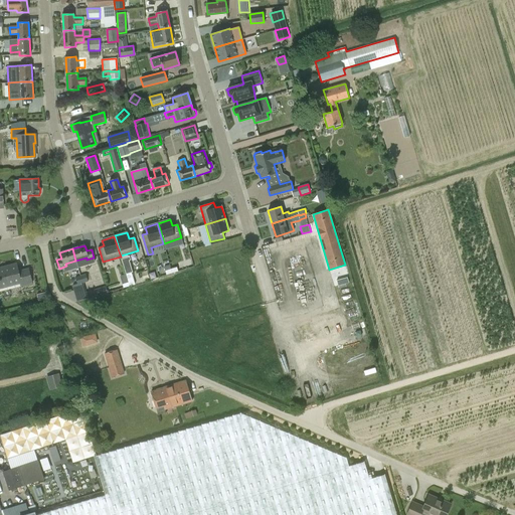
[(129,256),(128,258),(122,260),(121,260),(126,274),(132,272),(129,261),(130,261),(129,256)]
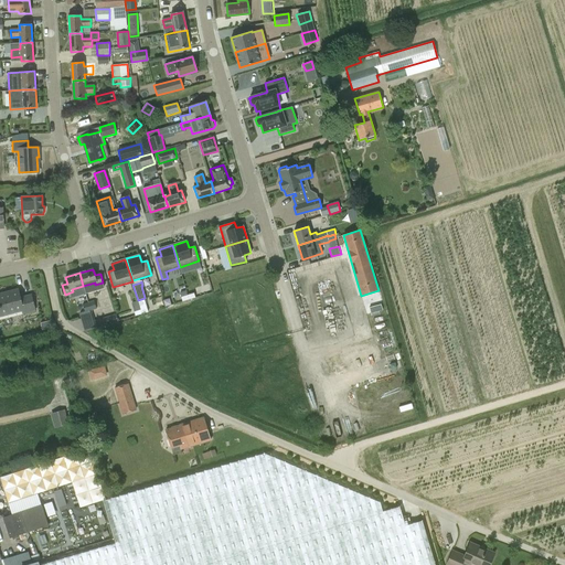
[(0,316),(22,310),(23,313),(34,310),(31,295),(20,298),(18,289),(0,294),(0,316)]
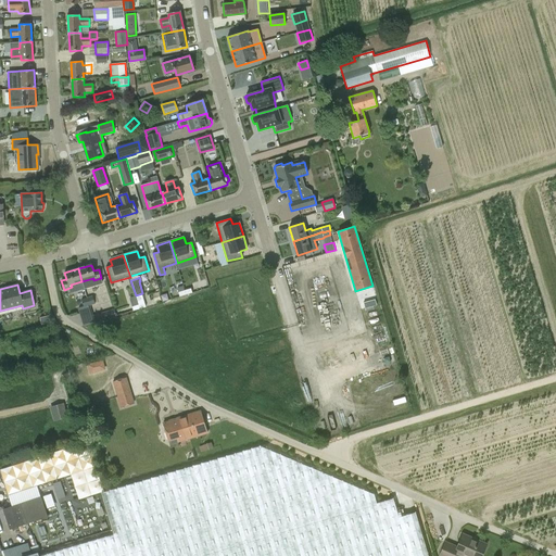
[(138,305),(139,310),(146,307),(142,294),(136,297),(138,305)]
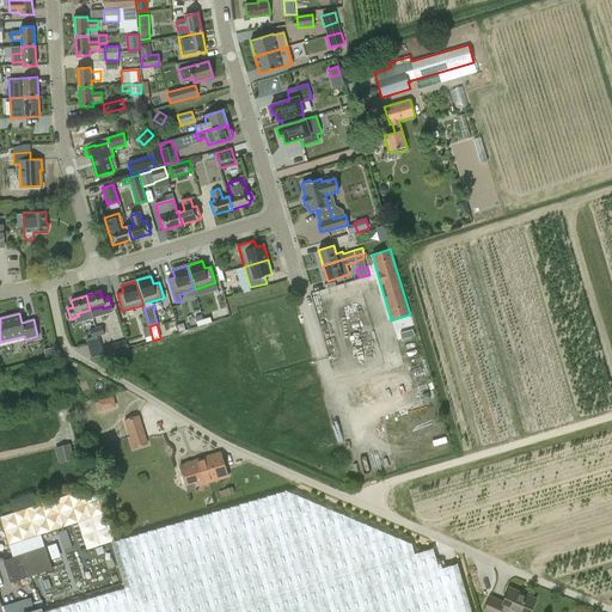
[(415,336),(412,330),(399,334),(402,340),(415,336)]
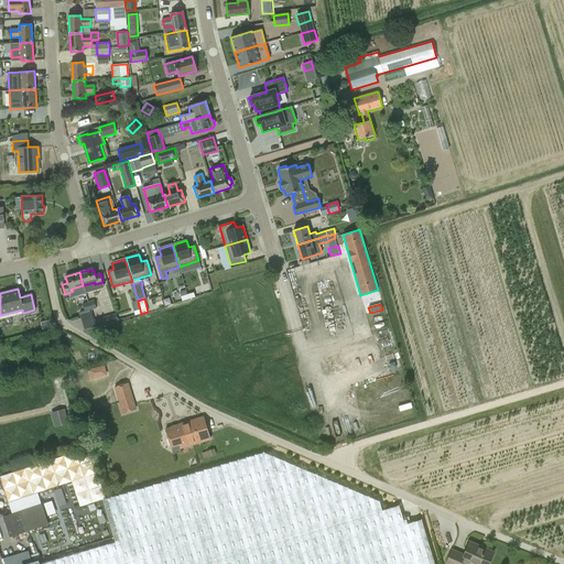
[(105,325),(102,317),(94,321),(96,327),(105,325)]
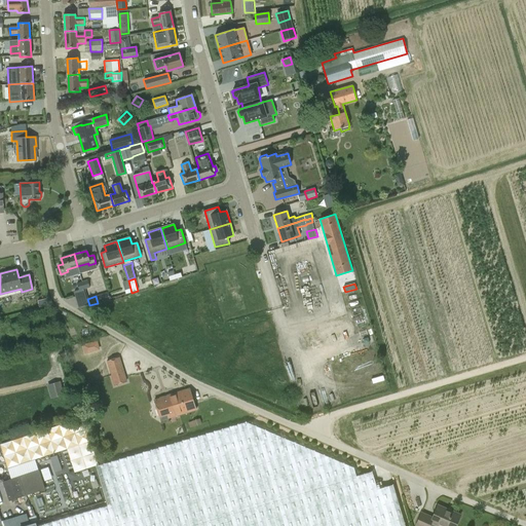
[(17,348),(27,347),(26,340),(16,341),(17,348)]
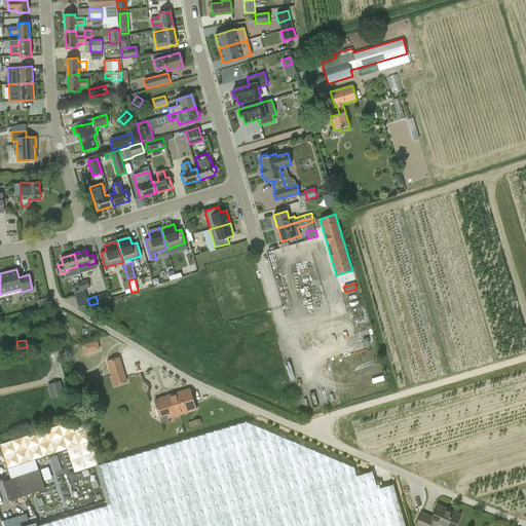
[(99,349),(97,341),(83,344),(86,353),(99,349)]
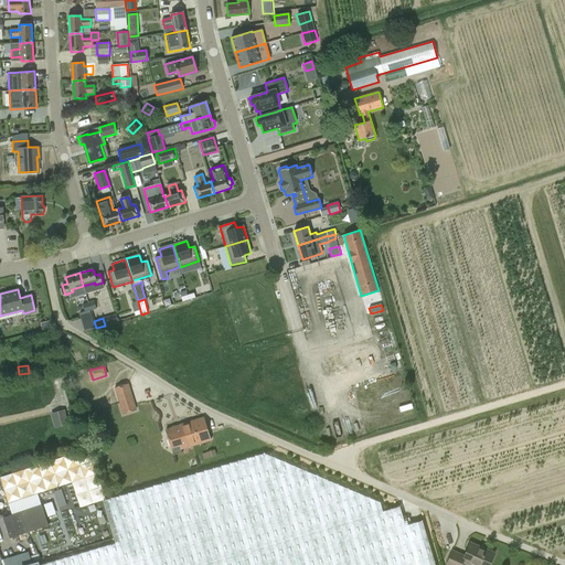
[(115,387),(121,408),(135,404),(128,383),(115,387)]
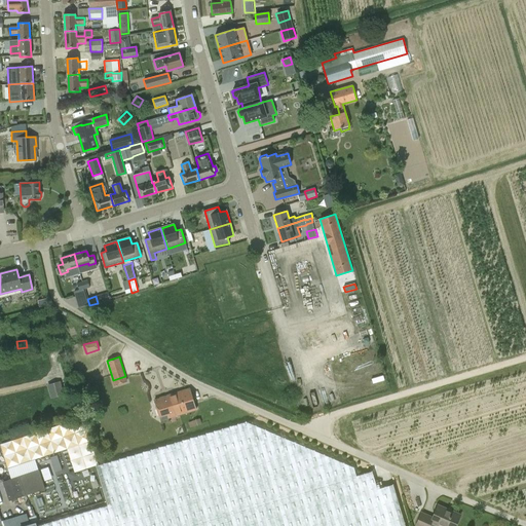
[(60,381),(46,385),(51,399),(64,395),(60,381)]
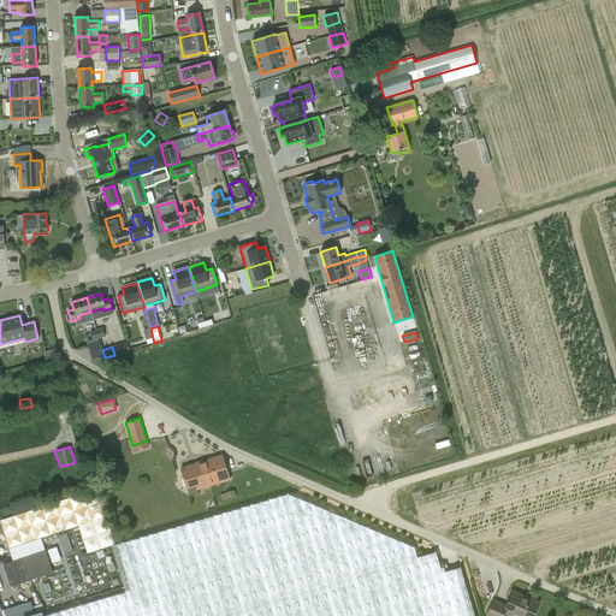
[(187,489),(196,485),(197,490),(203,487),(229,480),(221,455),(187,466),(187,467),(181,469),(187,489)]
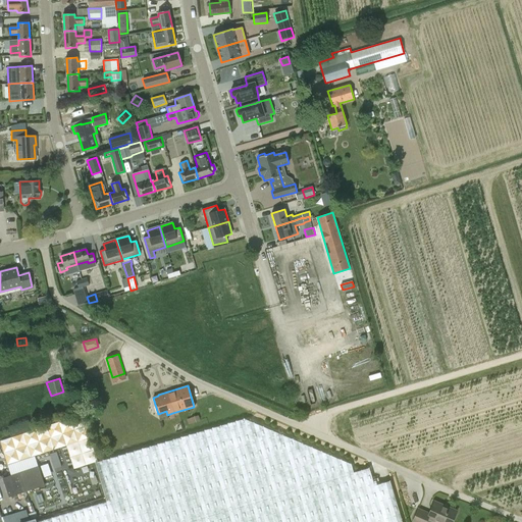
[(73,469),(94,463),(97,461),(82,414),(0,441),(7,465),(66,446),(73,469)]
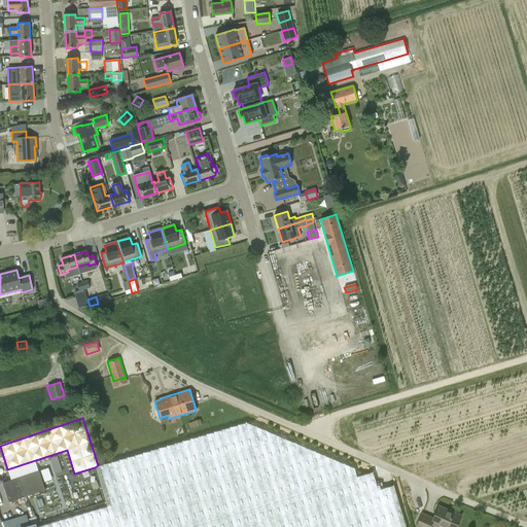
[(200,419),(188,423),(190,429),(202,425),(200,419)]
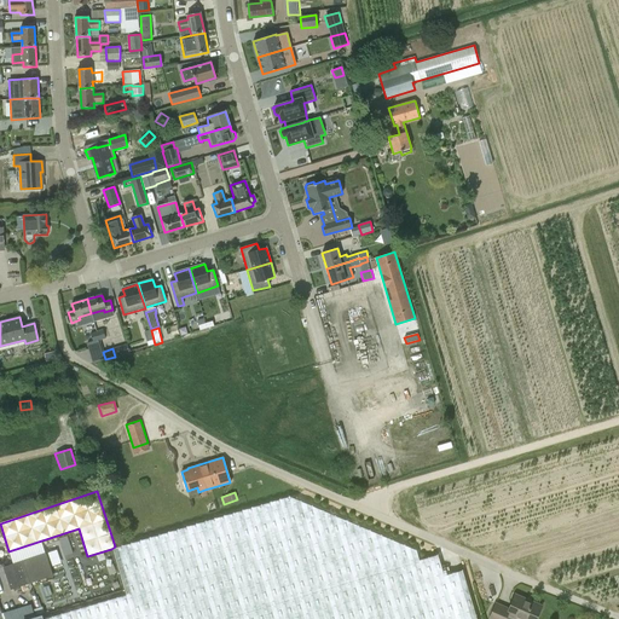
[(475,618),(462,570),(443,576),(437,554),(418,560),(416,550),(288,497),(111,549),(125,596),(45,618),(42,618),(41,615),(30,618),(475,618)]
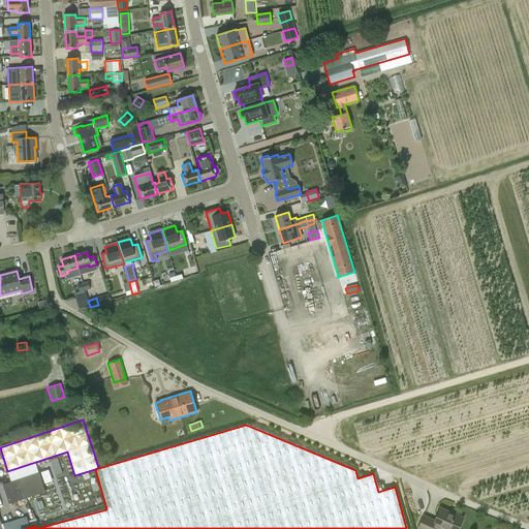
[(2,485),(9,504),(45,492),(38,472),(2,485)]
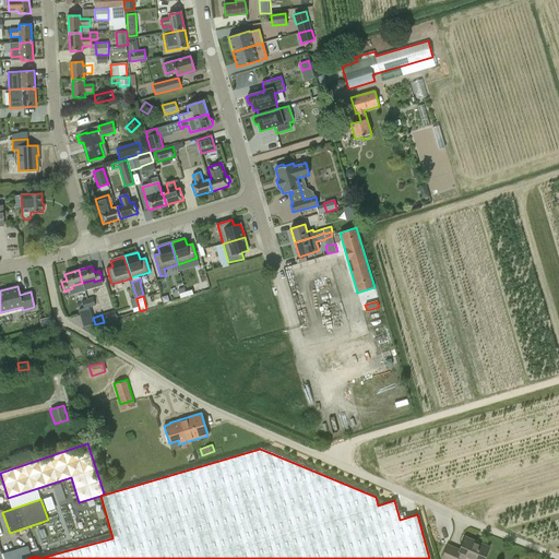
[(441,558),(455,558),(458,556),(465,558),(484,558),(489,548),(465,537),(460,550),(448,545),(441,558)]
